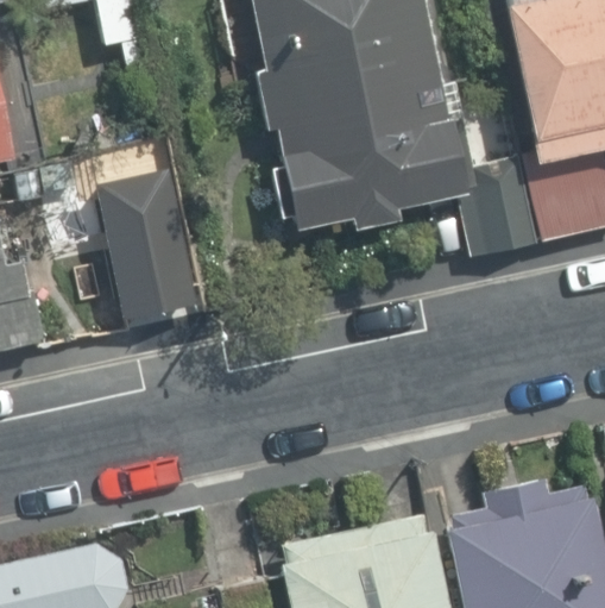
[(146,60),(142,36),(146,35),(138,0),(95,0),(105,44),(121,41),(126,63),(146,60)]
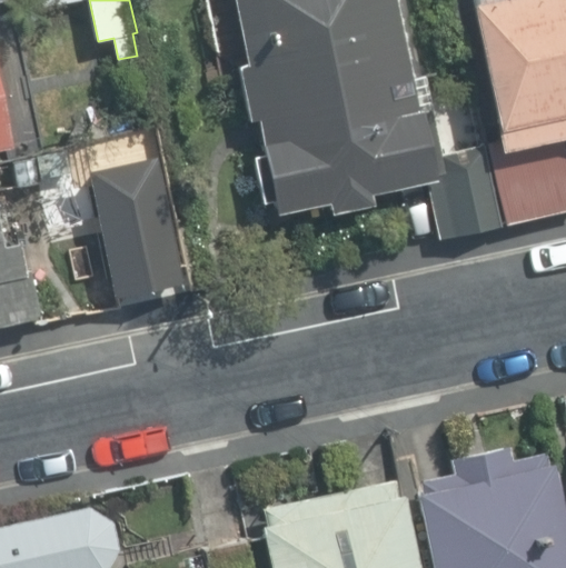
[(370,193),(428,181),(425,161),(444,157),(426,71),(413,73),(397,0),(235,0),(248,65),(240,66),(251,120),(258,118),(265,153),(257,156),(266,198),(272,197),(276,212),(329,201),(331,212),(373,205),(370,193)]
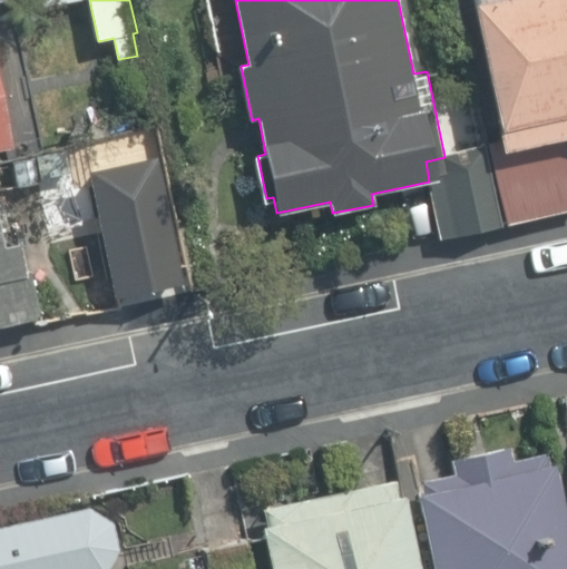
[(566,0),(477,0),(478,3),(472,5),(500,145),(566,133),(566,0)]
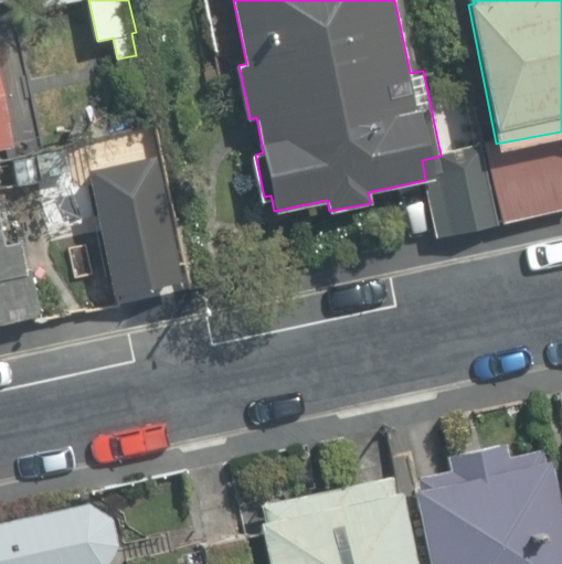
[(561,131),(496,144),(487,146),(502,220),(561,208),(561,131)]
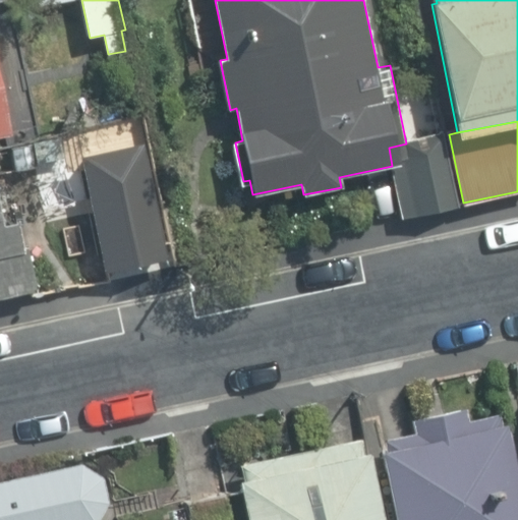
[(110,151),(133,146),(128,122),(105,127),(110,151)]
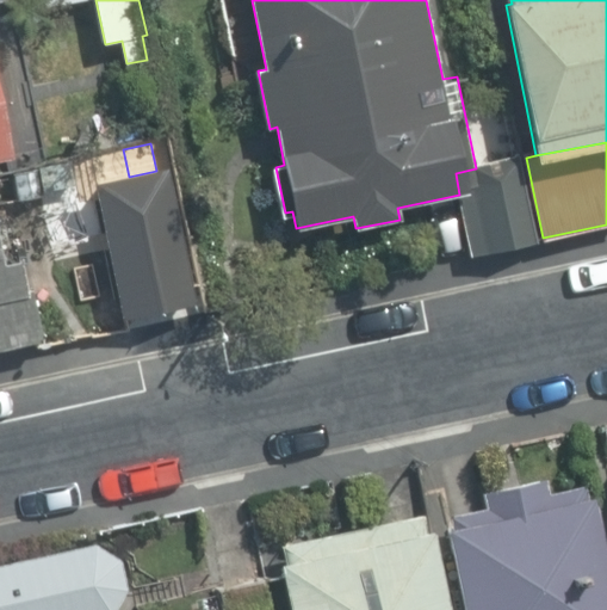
[(78,186),(109,182),(104,156),(74,162),(78,186)]
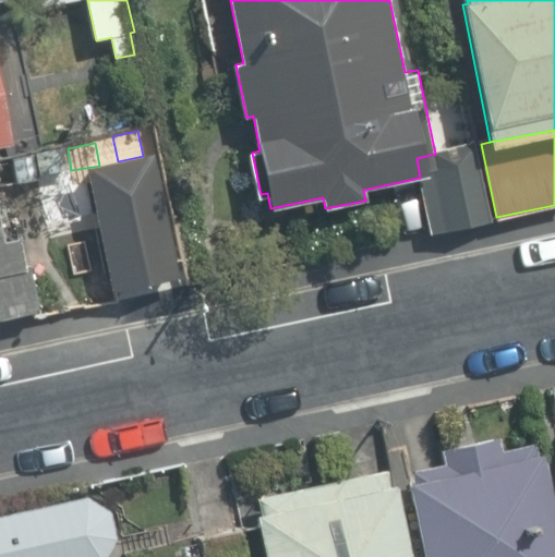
[(417,158),(420,178),(432,234),(492,221),(477,146),(435,154),(417,158)]
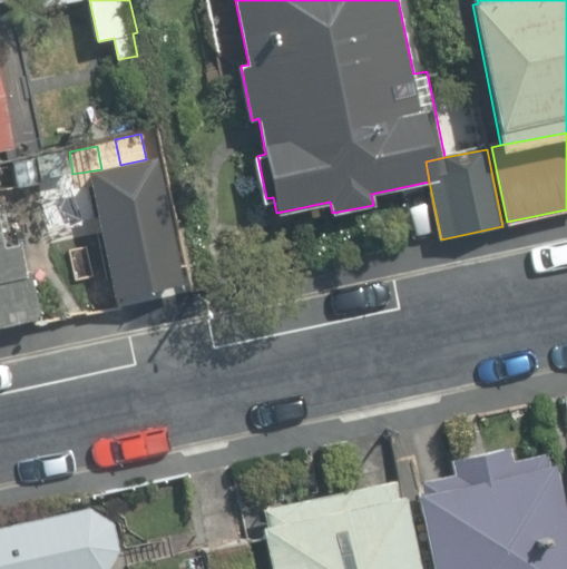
[(114,226),(132,304),(193,291),(175,212),(114,226)]
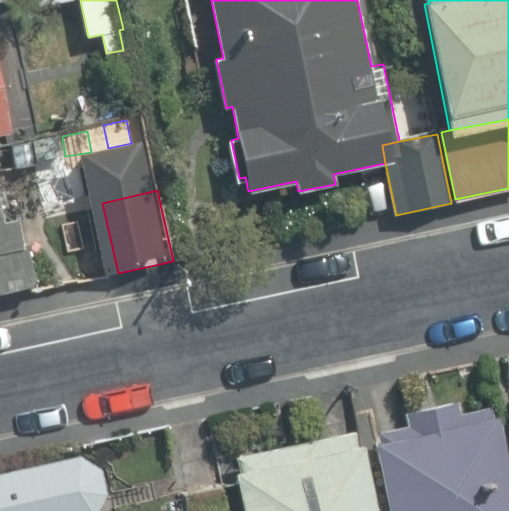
[(0,293),(36,286),(27,242),(24,243),(19,219),(6,221),(0,192),(0,293)]
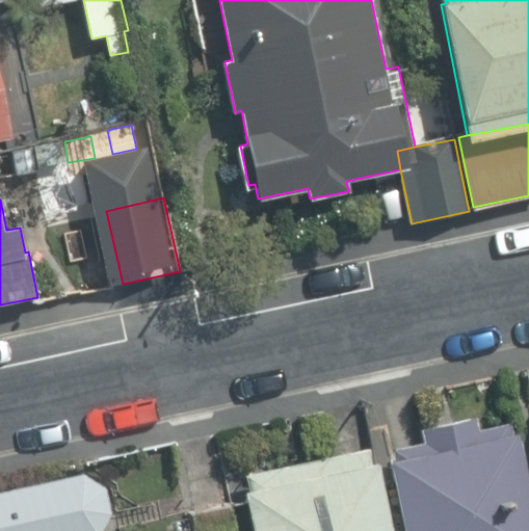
[(528,469),(520,431),(508,433),(505,424),(478,430),(474,416),(419,429),(422,442),(389,449),(391,459),(384,461),(400,530),(528,530),(528,469)]
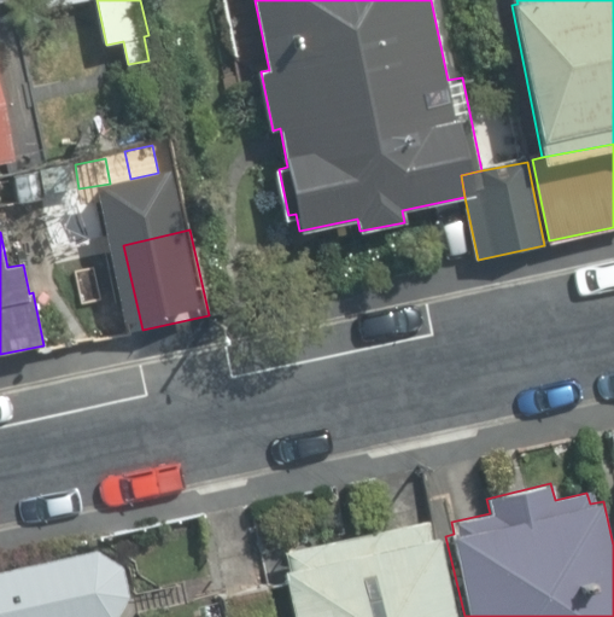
[(457,616),(436,519),(286,552),(297,616),(457,616)]
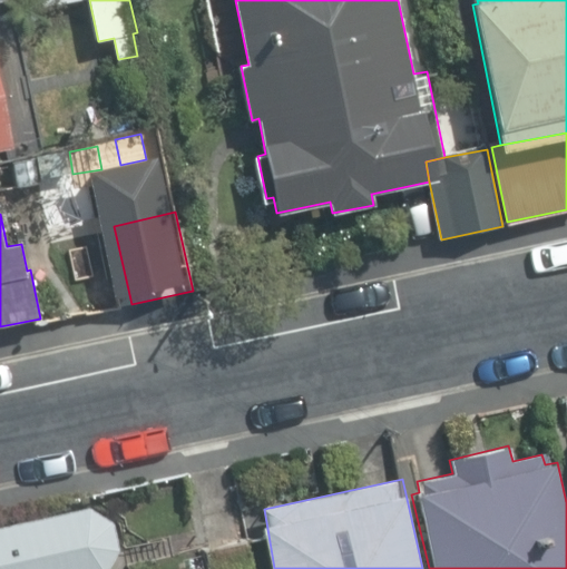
[(106,568),(118,550),(113,522),(89,507),(0,527),(0,568),(106,568)]
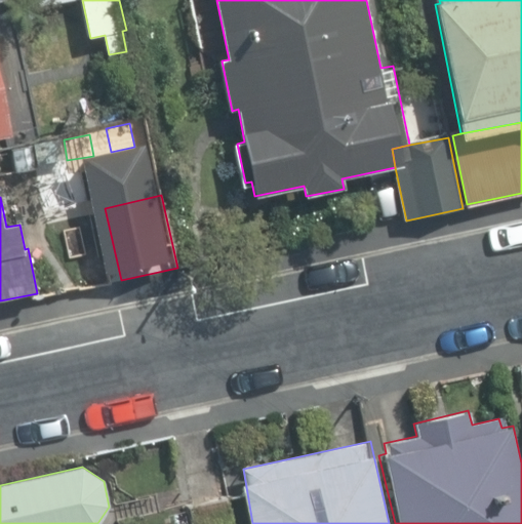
All buildings are outlined.
